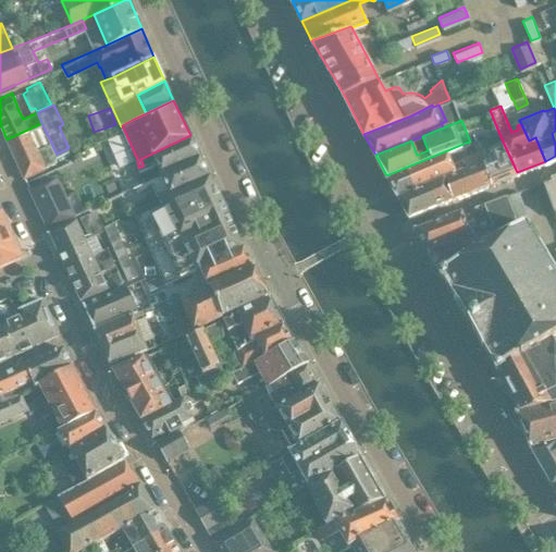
[(50,140),(41,123),(7,139),(15,157),(50,140)]
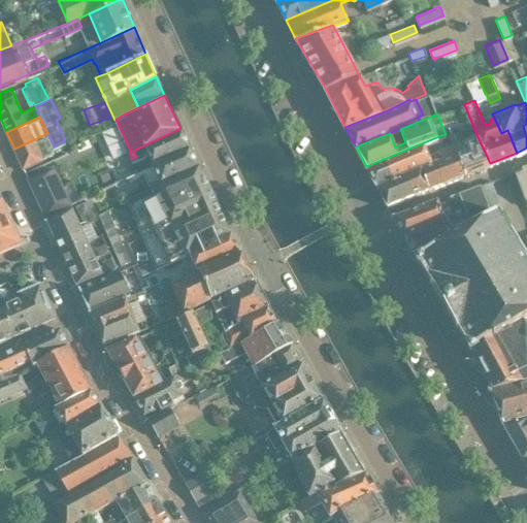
[(180,128),(133,151),(136,157),(146,153),(152,164),(190,146),(180,128)]
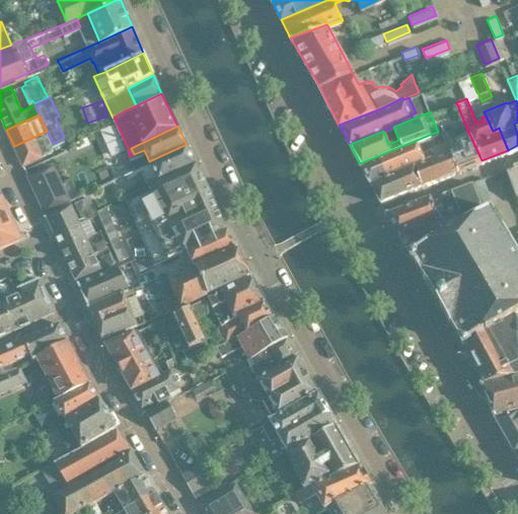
[(456,170),(477,161),(464,132),(457,135),(452,126),(443,130),(452,148),(446,150),(456,170)]
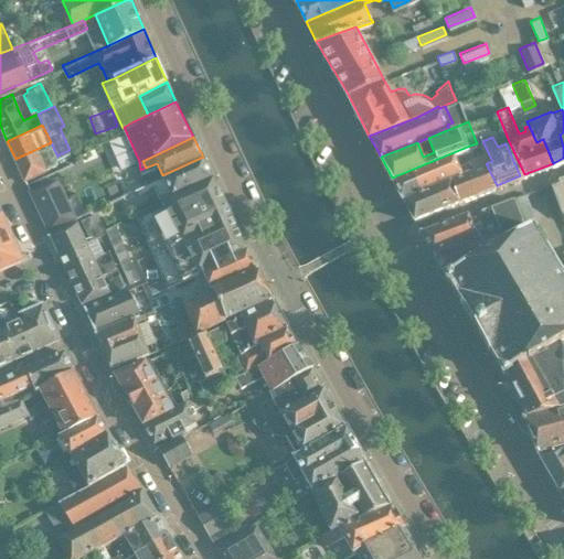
[(482,141),(477,143),(472,144),(477,156),(467,160),(469,170),(486,163),(492,161),(482,141)]
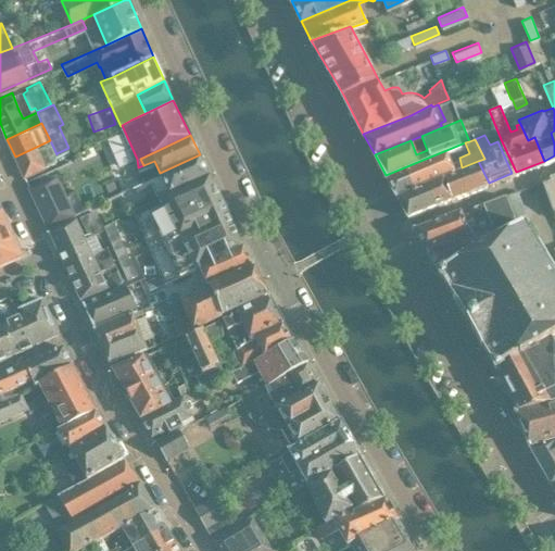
[(50,140),(15,157),(24,175),(45,165),(43,162),(57,155),(57,154),(50,140)]
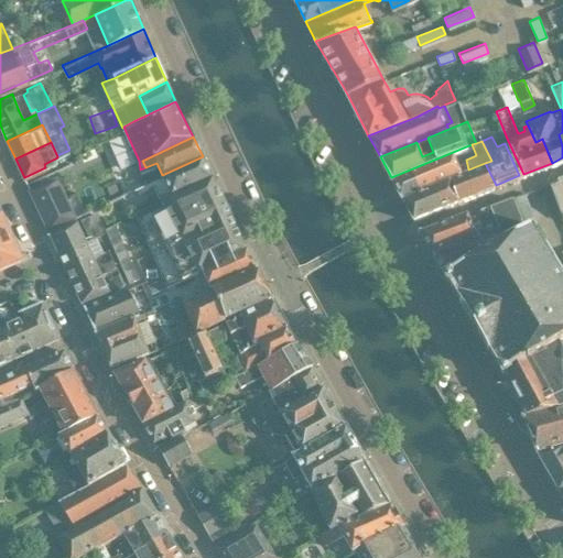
[(118,172),(132,167),(126,148),(100,156),(111,188),(122,185),(118,172)]
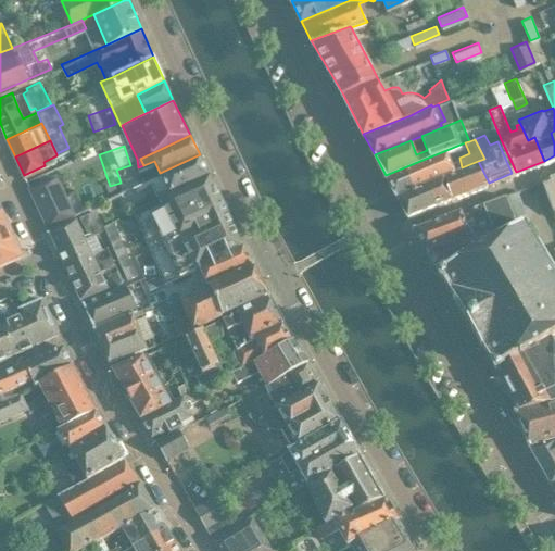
[(455,171),(446,150),(386,175),(392,188),(396,195),(418,186),(441,177),(455,171)]
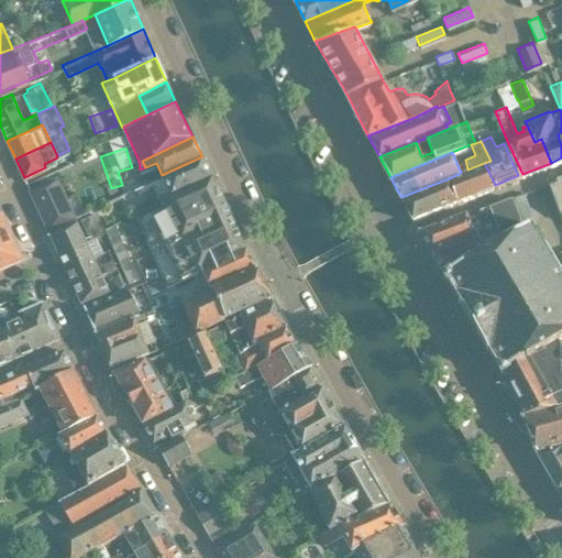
[(202,156),(162,175),(151,179),(161,199),(211,176),(202,156)]
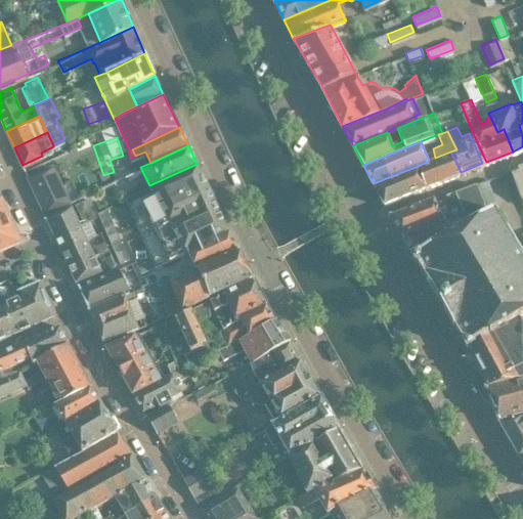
[(450,152),(435,158),(433,159),(442,179),(461,172),(450,152)]
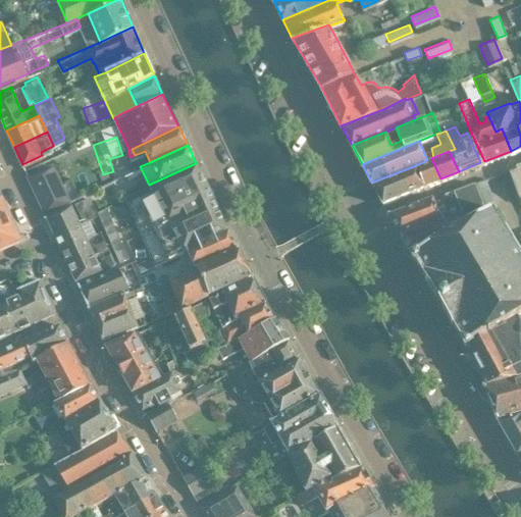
[(431,158),(427,160),(414,166),(423,185),(440,178),(431,158)]
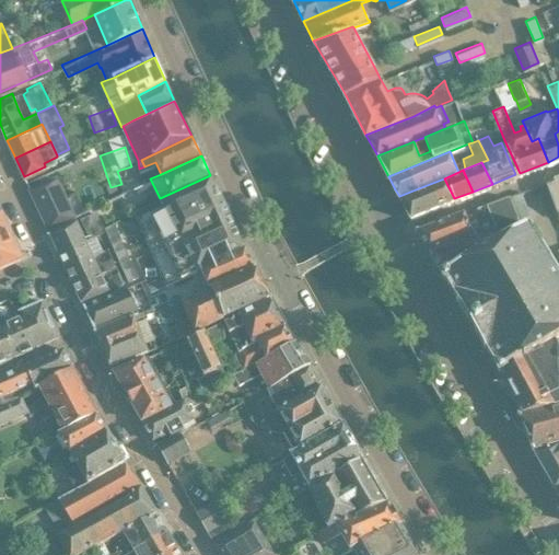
[(130,177),(134,186),(144,181),(140,173),(130,177)]
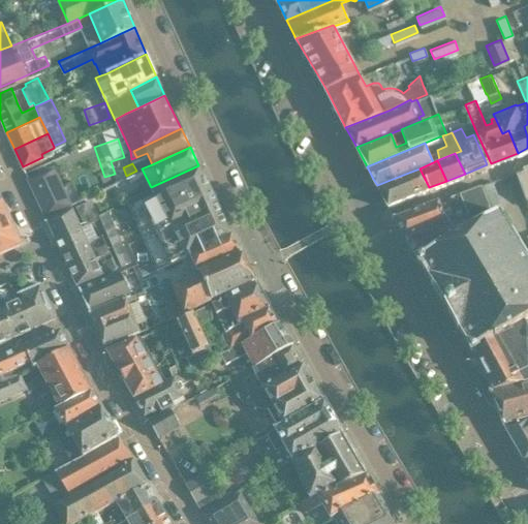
[(527,163),(515,170),(527,199),(527,163)]
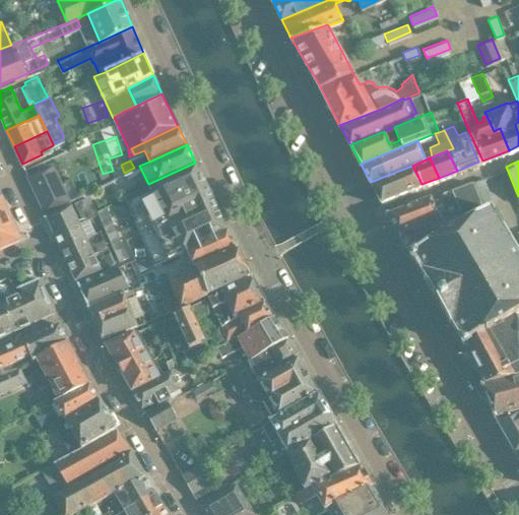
[(46,165),(27,174),(44,210),(69,198),(52,163),(46,165)]
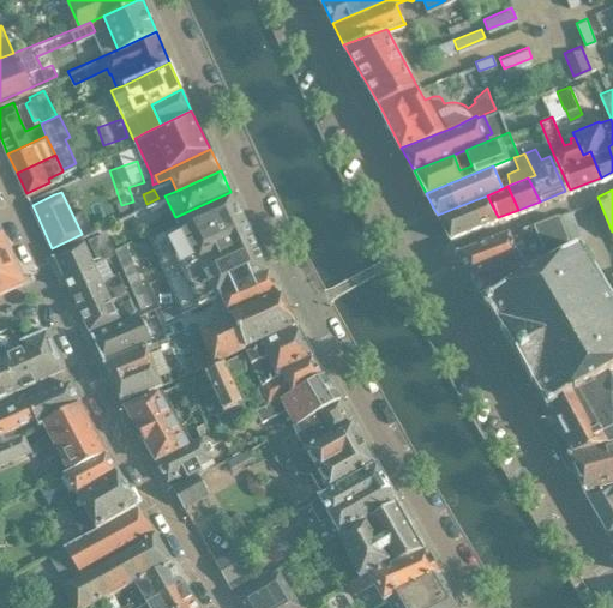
[(264,263),(230,192),(175,217),(145,232),(160,263),(151,268),(160,286),(162,302),(164,306),(168,314),(173,312),(210,296),(268,270),(264,263)]
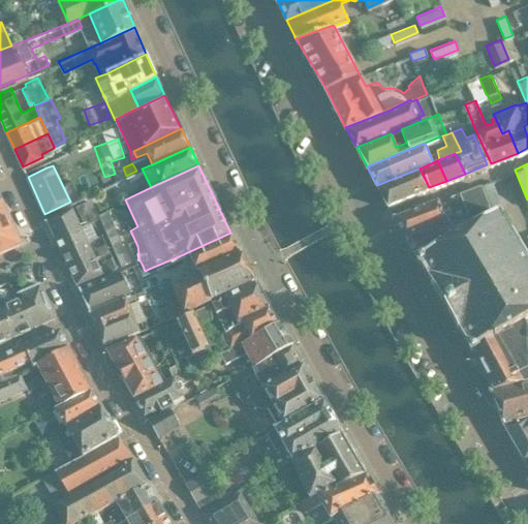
[(429,187),(420,168),(398,177),(408,195),(429,187)]
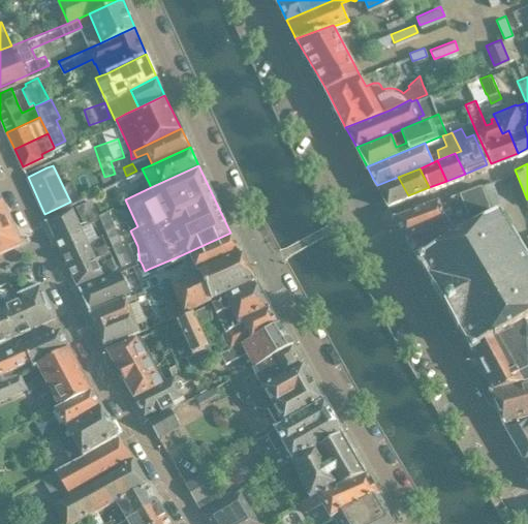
[(398,177),(377,185),(387,204),(408,195),(398,177)]
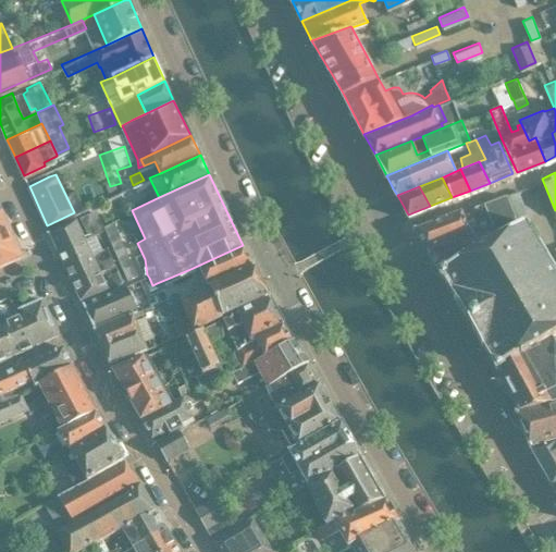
[(497,235),(439,269),(442,274),(443,274),(454,293),(453,293),(456,298),(480,339),(483,344),(483,343),(555,310),(555,262),(555,260),(552,261),(541,242),(540,243),(524,221),(517,222),(506,192),(483,200),(493,222),(497,235)]
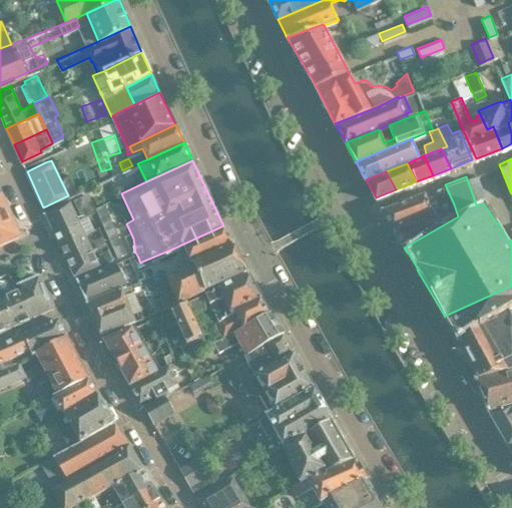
[(454,204),(445,184),(425,192),(382,208),(393,228),(433,213),(454,204)]
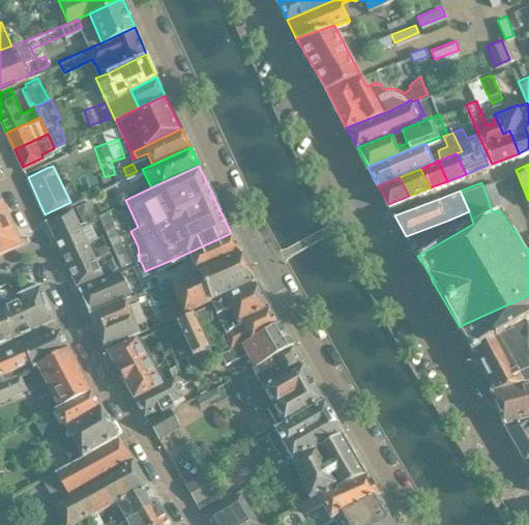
[(0,196),(0,223),(10,219),(0,196)]
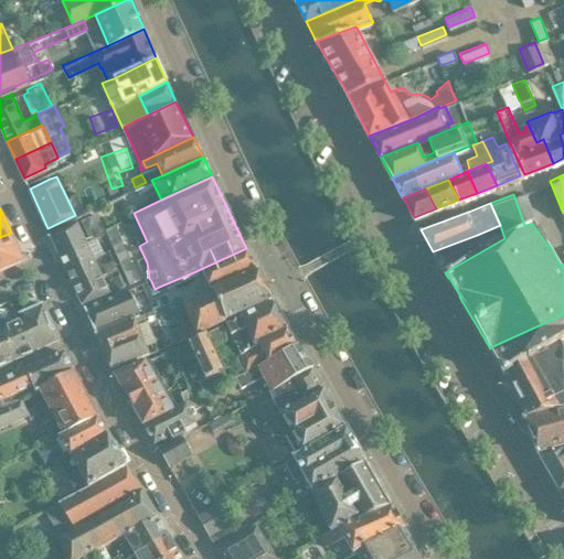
[(96,234),(105,229),(105,228),(104,227),(97,211),(81,218),(88,236),(88,237),(96,234)]
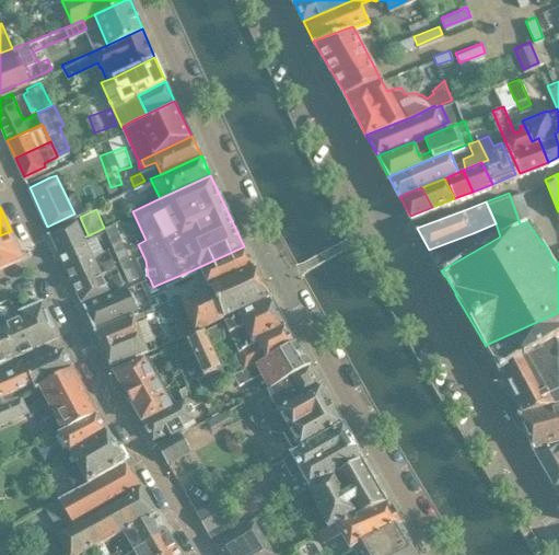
[(70,221),(49,231),(58,247),(84,235),(77,218),(70,221)]
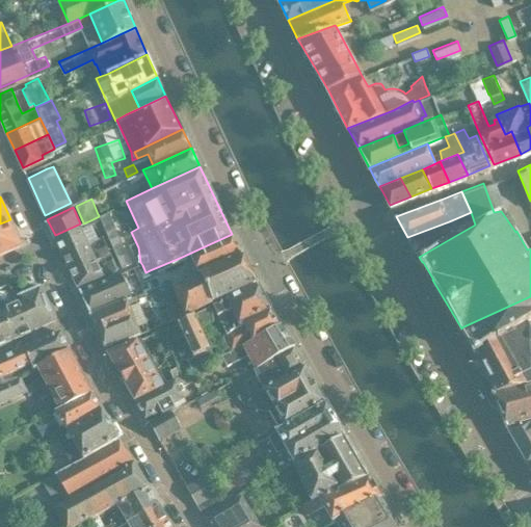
[(108,209),(98,214),(99,215),(99,216),(102,222),(111,218),(108,209)]
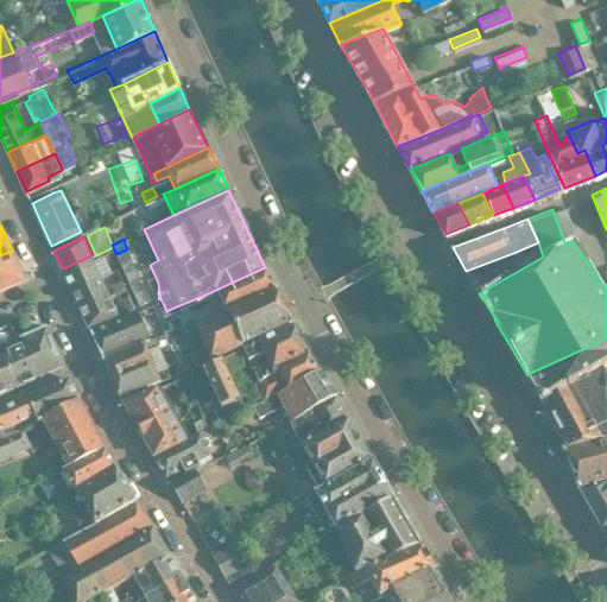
[(513,253),(466,271),(479,293),(543,257),(538,242),(513,253)]
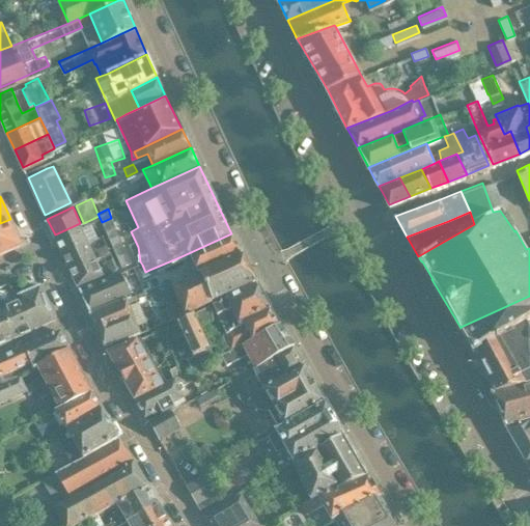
[(111,218),(102,222),(106,230),(115,225),(111,218)]
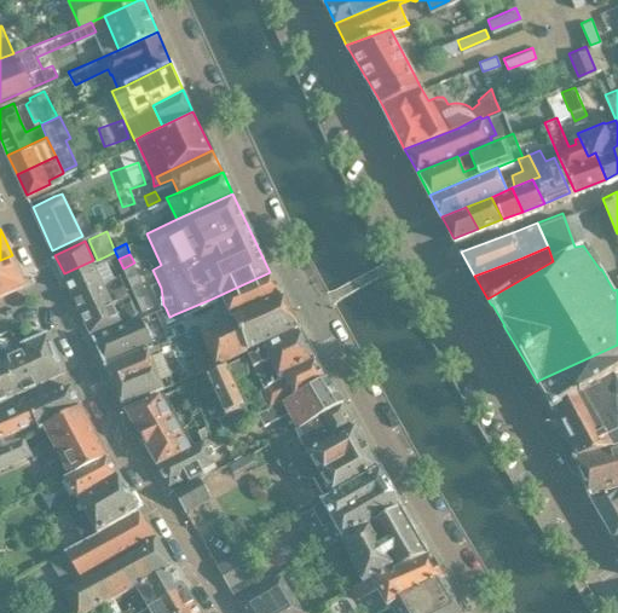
[(0,291),(24,282),(12,255),(0,260),(0,291)]
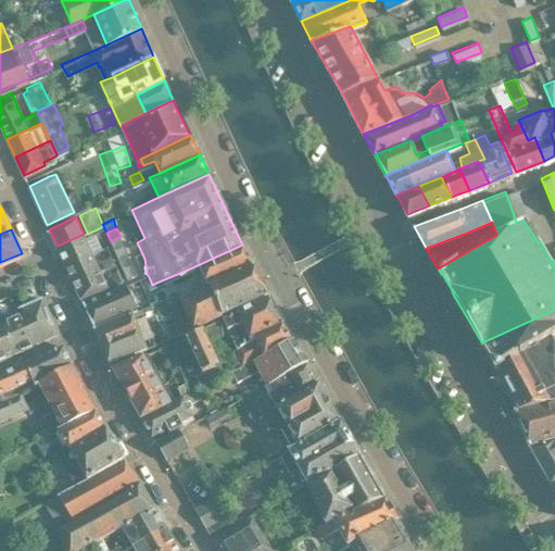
[(58,246),(64,262),(91,250),(99,247),(101,246),(95,230),(87,234),(87,233),(84,234),(58,246)]
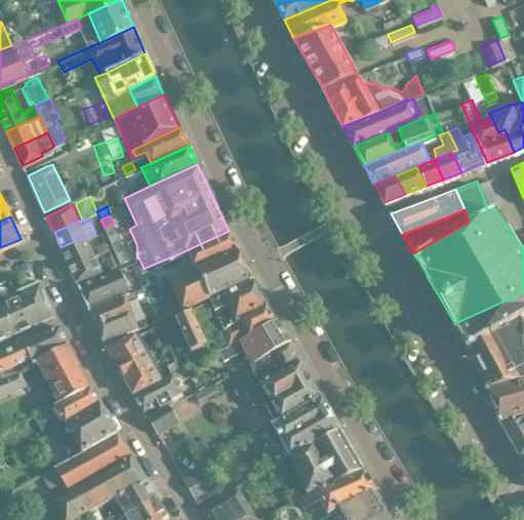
[(114,223),(105,228),(108,236),(118,231),(114,223)]
